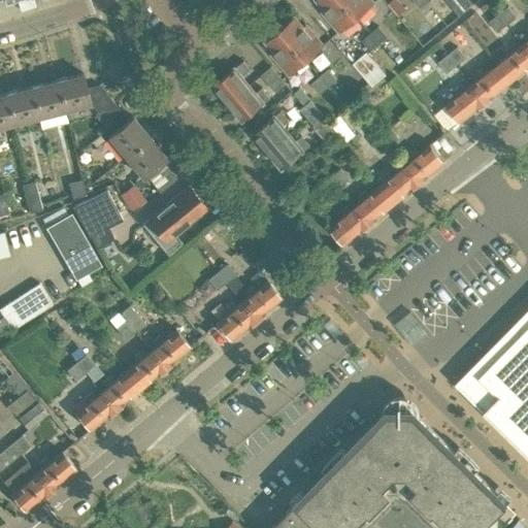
[(357,18),(342,0),(319,0),(326,7),(323,10),(340,31),(357,18)]
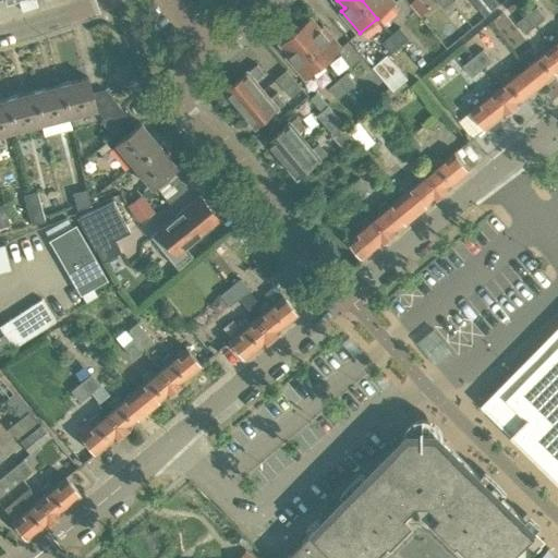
[(362,0),(377,19),(396,3),(392,0),(362,0)]
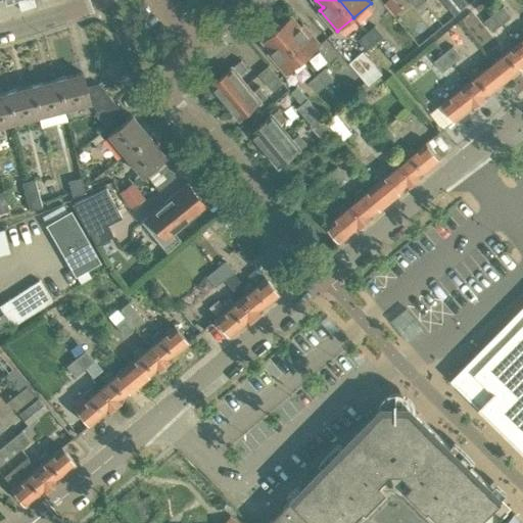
[(425,1),(423,0),(409,0),(416,8),(425,1)]
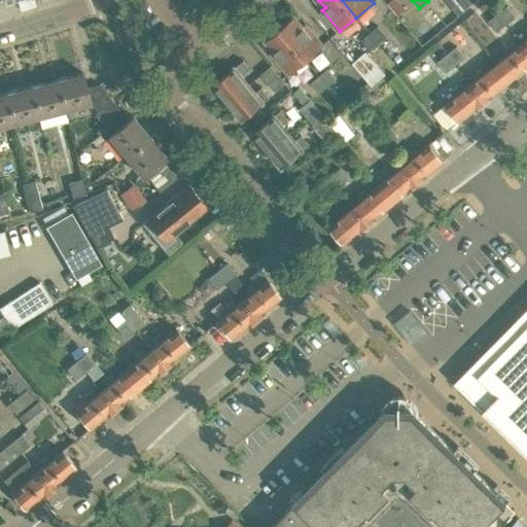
[(467,0),(444,0),(457,14),(471,4),(467,0)]
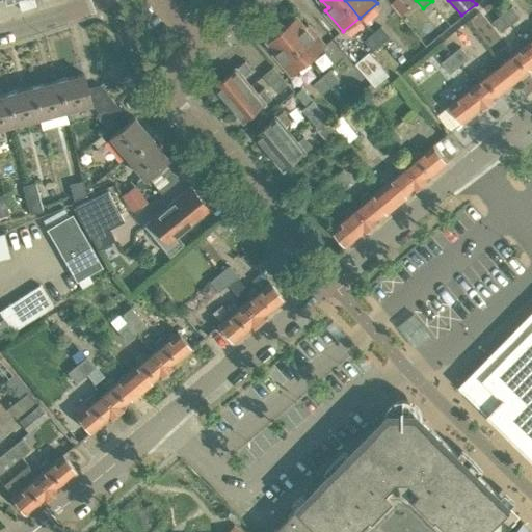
[(416,1),(401,12),(421,37),(435,26),(416,1)]
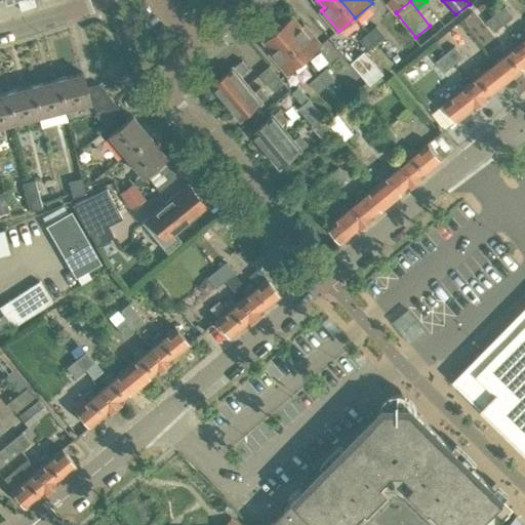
[(506,5),(495,13),(503,24),(514,15),(506,5)]
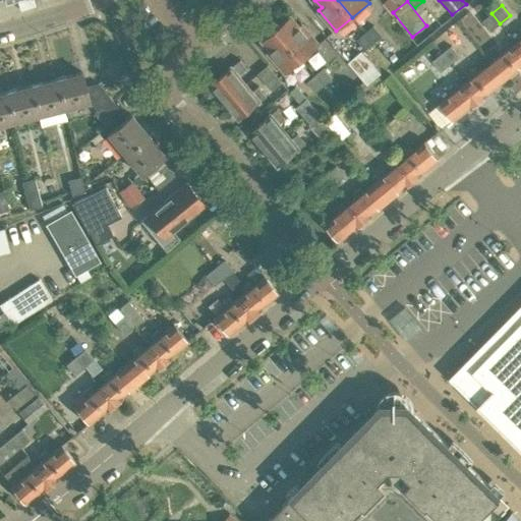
[(500,23),(491,13),(482,20),(490,32),(500,23)]
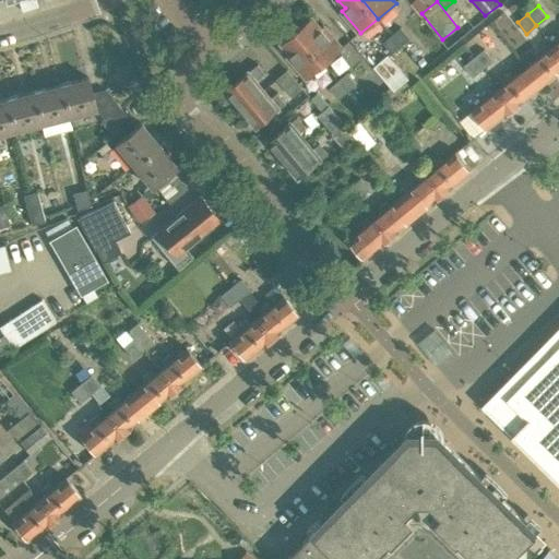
[(311,18),(296,31),(324,63),(342,48),(323,26),(320,28),(311,18)]
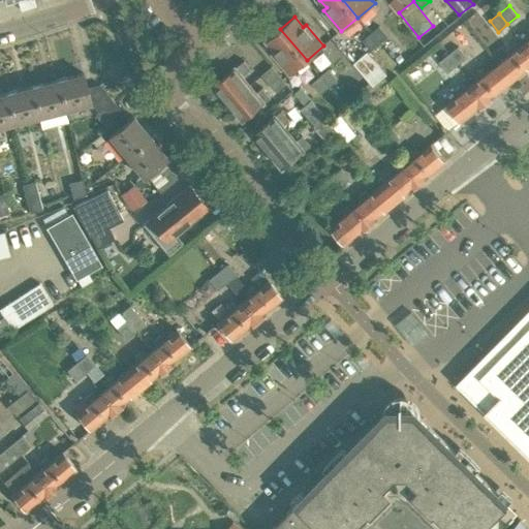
[(371,32),(380,43),(389,35),(379,25),(371,32)]
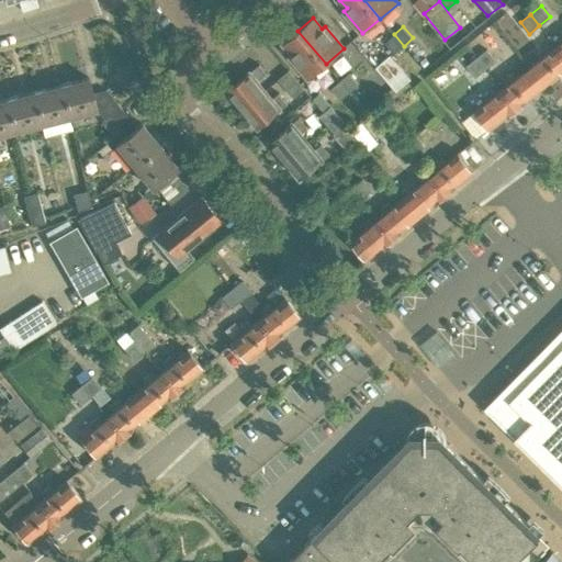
[(326,64),(298,31),(283,43),(292,54),(290,56),(308,78),(326,64)]
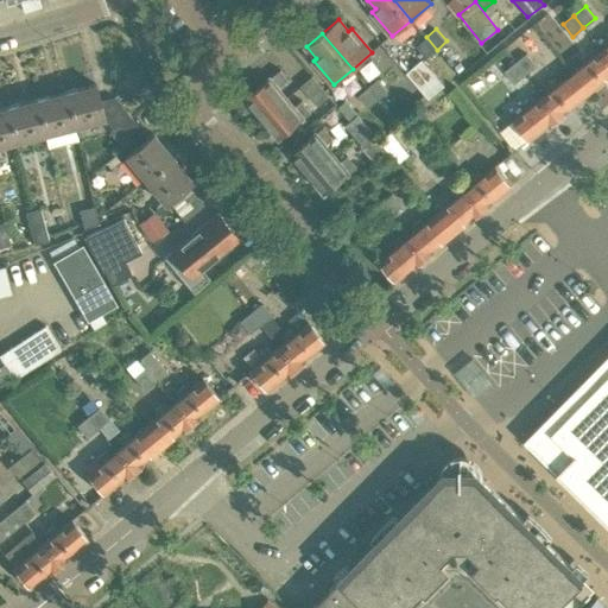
[(437,50),(426,37),(417,45),(428,58),(437,50)]
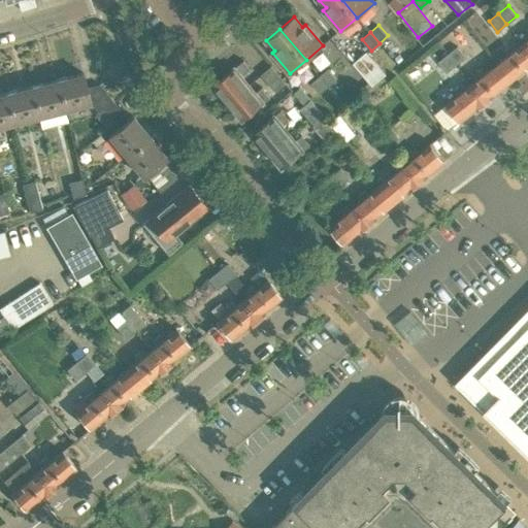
[(508,54),(497,63),(510,80),(527,66),(527,50),(523,43),(517,47),(514,43),(505,50),(508,54)]
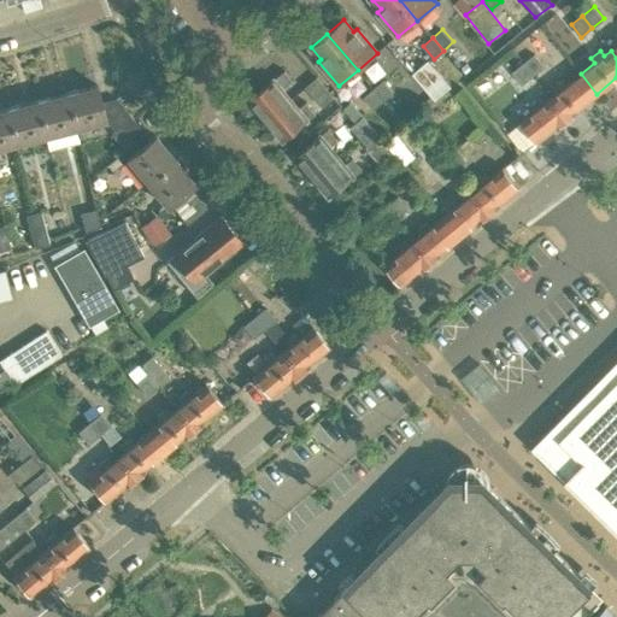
[(535,53),(523,63),(533,75),(545,66),(535,53)]
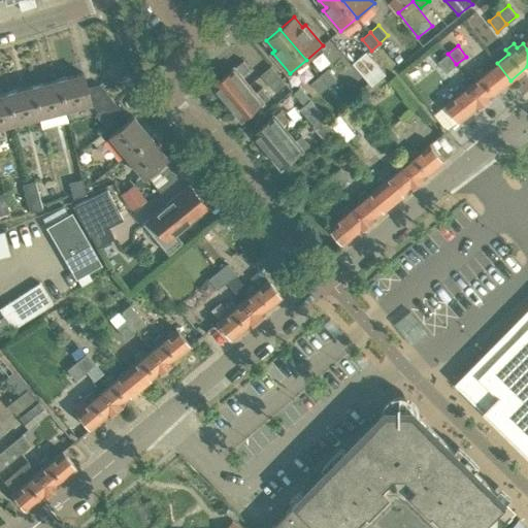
[(386,74),(366,51),(353,63),(372,86),(386,74)]
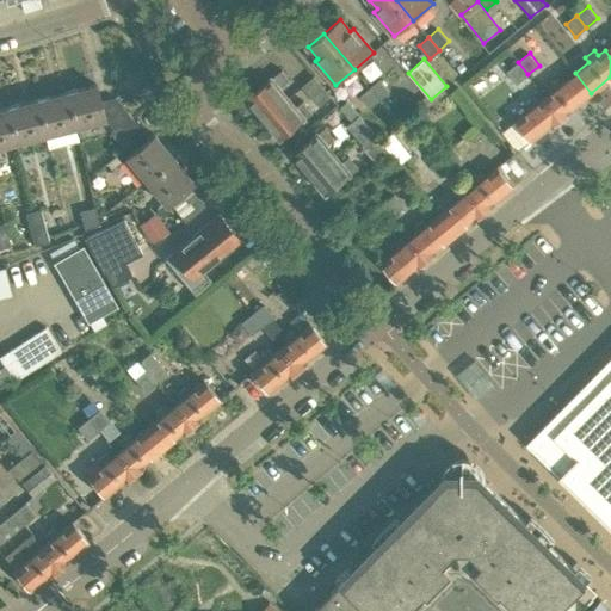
[(528,74),(518,62),(506,71),(516,84),(528,74)]
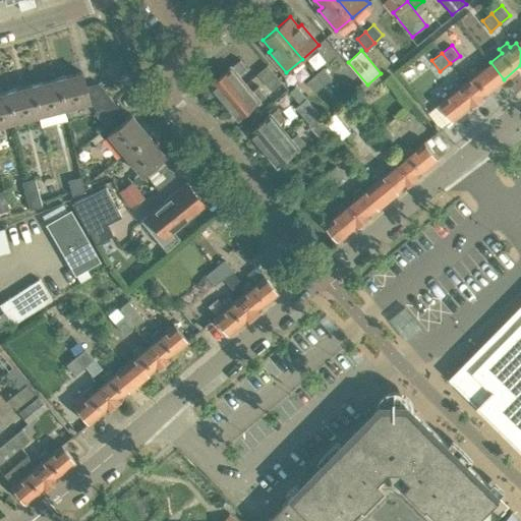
[(225,101),(245,84),(238,75),(247,68),(240,59),(211,84),(225,101)]
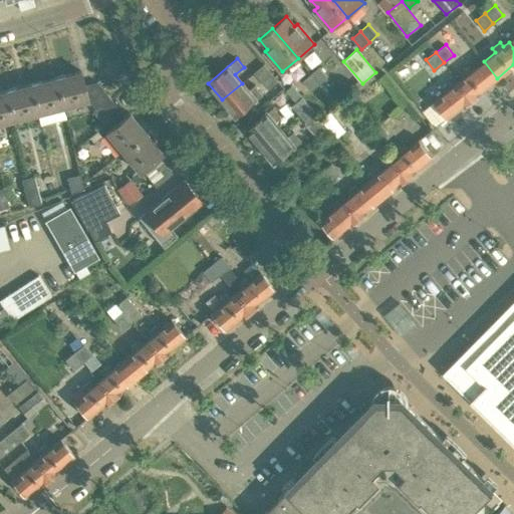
[(497,78),(484,61),(473,70),(469,66),(461,72),(465,76),(459,81),(473,98),(497,78)]
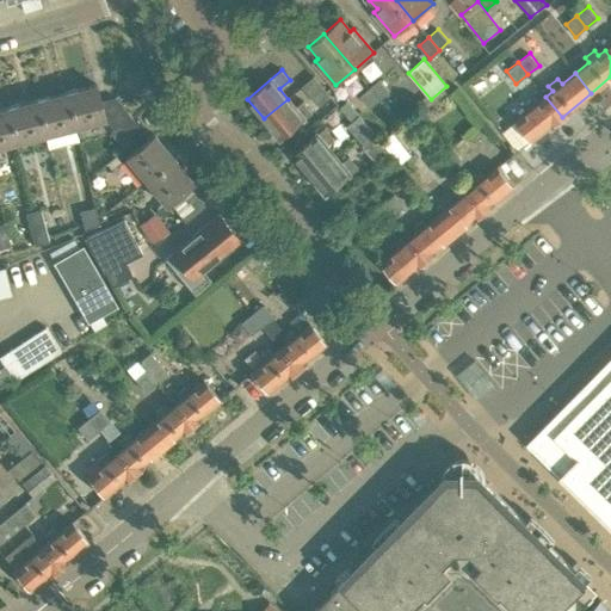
[(331,96),(314,75),(302,86),(319,105),(331,96)]
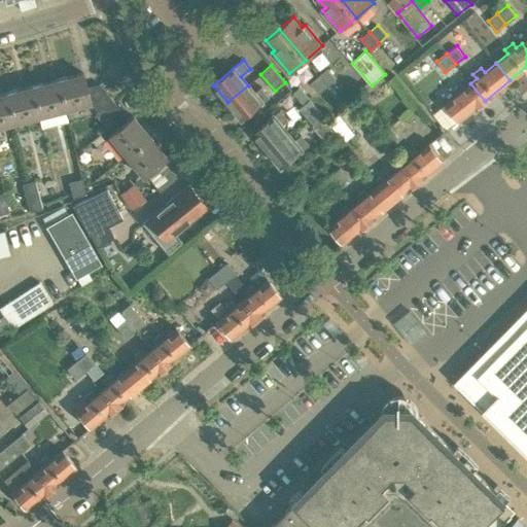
[(327,68),(319,75),(327,85),(337,78),(327,68)]
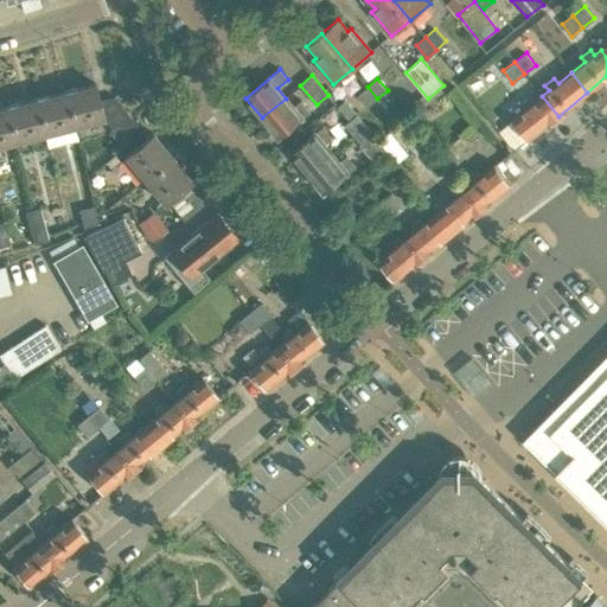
[(96,83),(66,91),(75,126),(110,116),(132,141),(142,132),(113,96),(101,100),(96,83)]
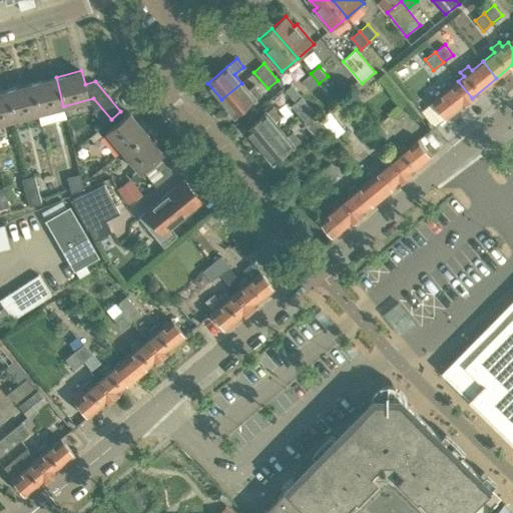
[(319,83),(311,73),(303,80),(311,90),(319,83)]
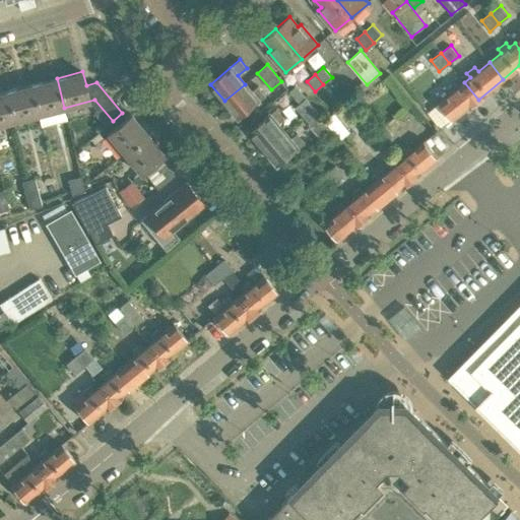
[(57,78),(31,84),(39,114),(64,108),(57,78)]
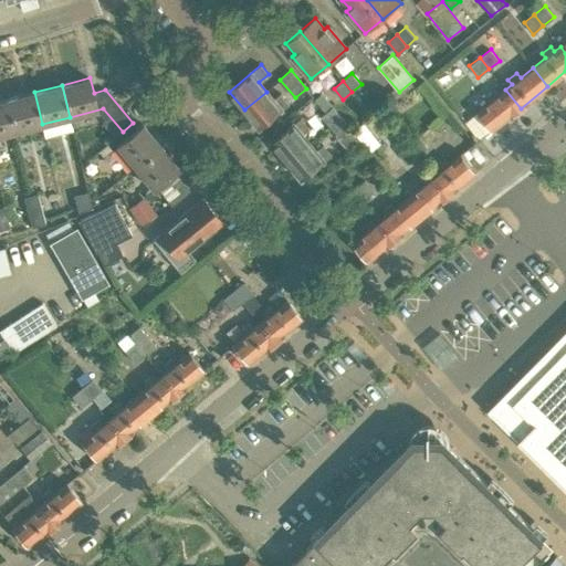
[(521,108),(505,90),(500,94),(495,90),(488,96),(491,101),(478,112),(492,130),(521,108)]
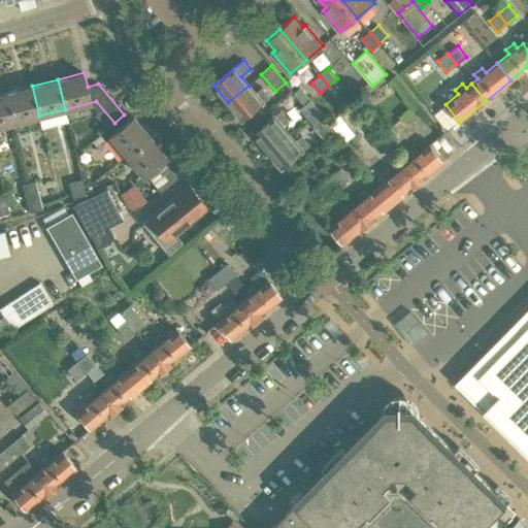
[(32,86),(6,93),(13,123),(39,116),(32,86)]
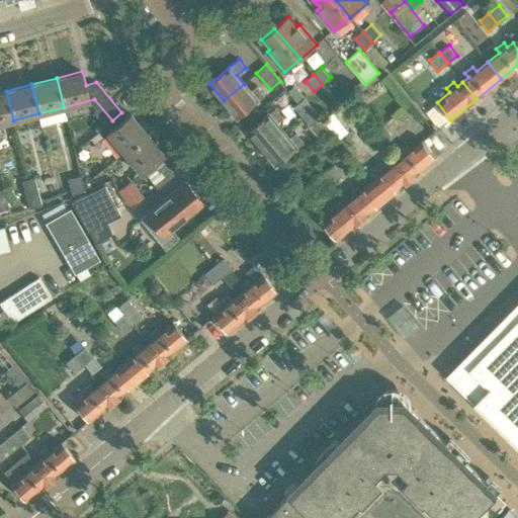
[(251,93),(244,84),(224,100),(238,117),(261,97),(255,90),(251,93)]
